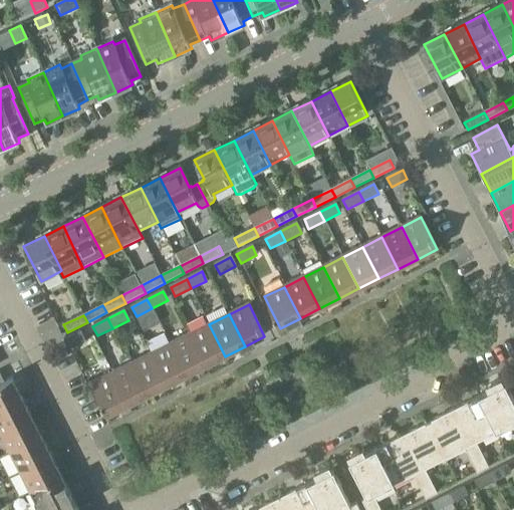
[(225,356),(209,324),(190,334),(206,365),(225,356)]
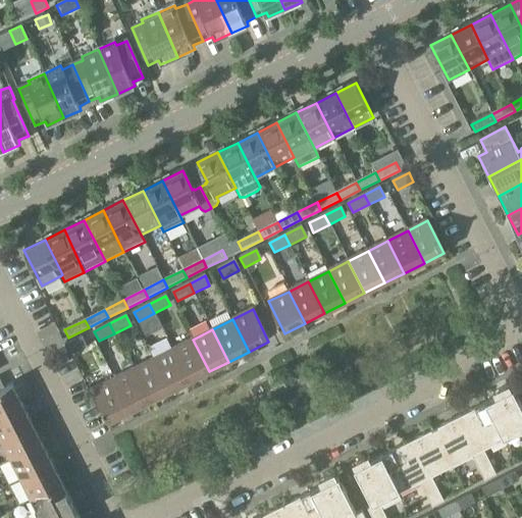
[(65,346),(69,354),(70,356),(86,348),(82,338),(65,346)]
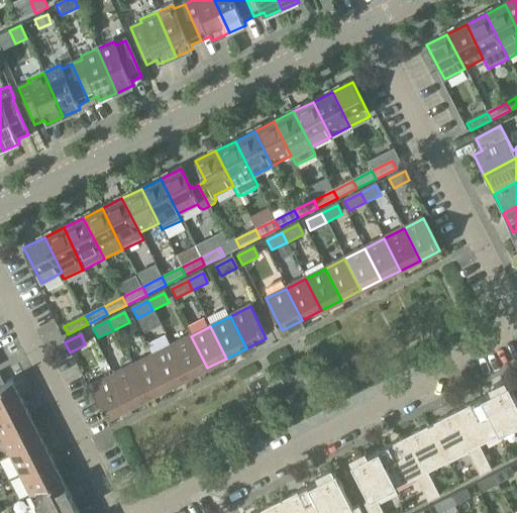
[(207,368),(191,336),(171,346),(187,378),(207,368)]
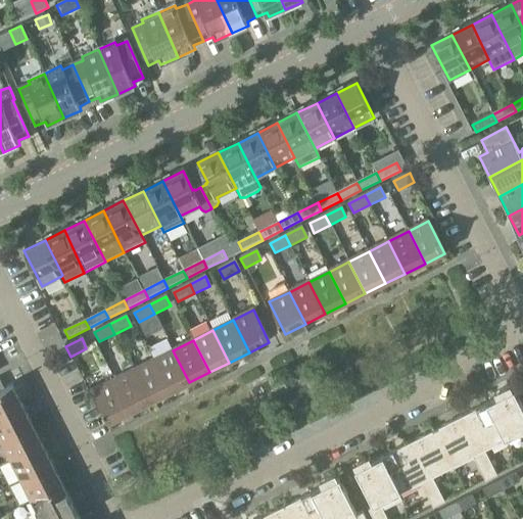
[(189,382),(173,350),(153,361),(170,392),(189,382)]
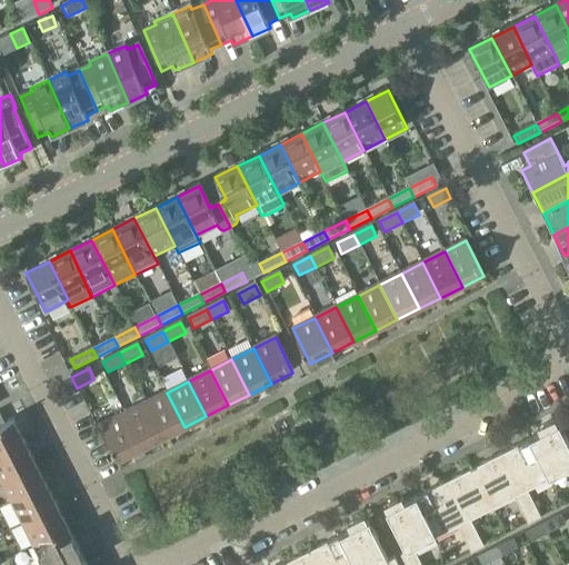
[(185,427),(167,393),(145,404),(162,438),(185,427)]
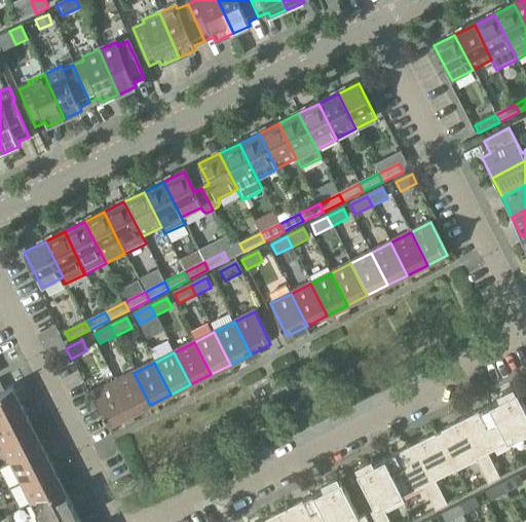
[(150,405),(134,373),(114,382),(130,415),(150,405)]
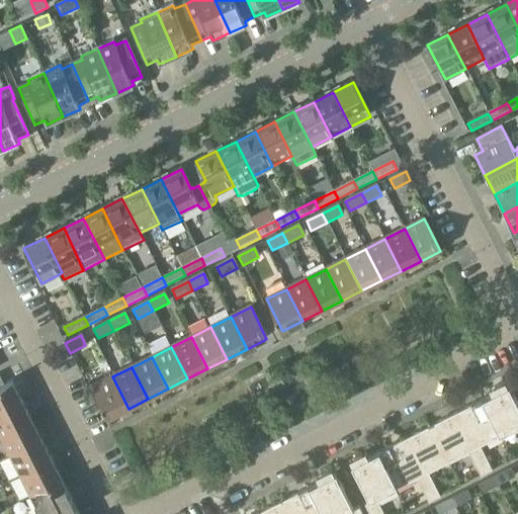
[(128,409),(112,376),(92,387),(108,419),(128,409)]
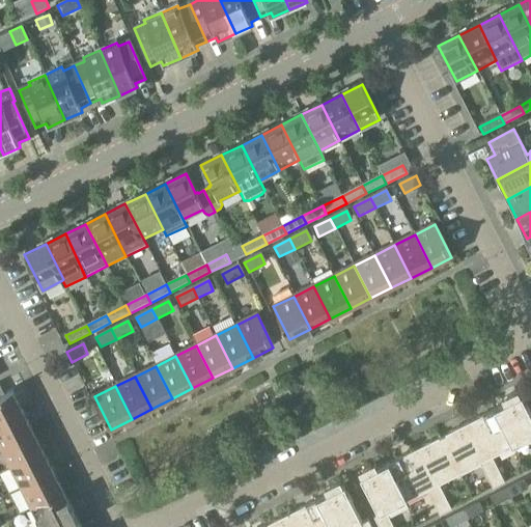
[(0,425),(24,415),(11,391),(3,396),(0,389),(0,425)]
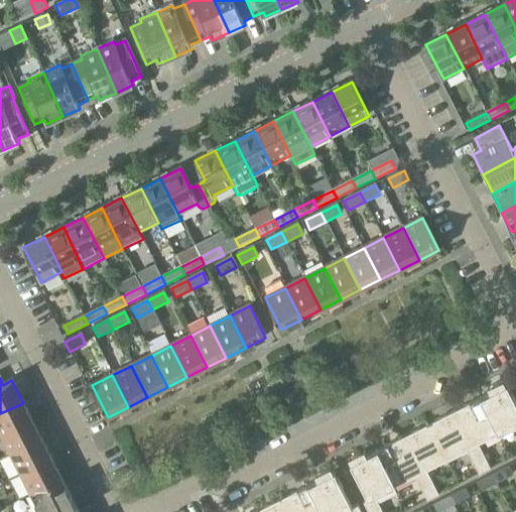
[(481,399),(499,435),(515,426),(515,403),(505,382),(488,390),(490,395),(481,399)]
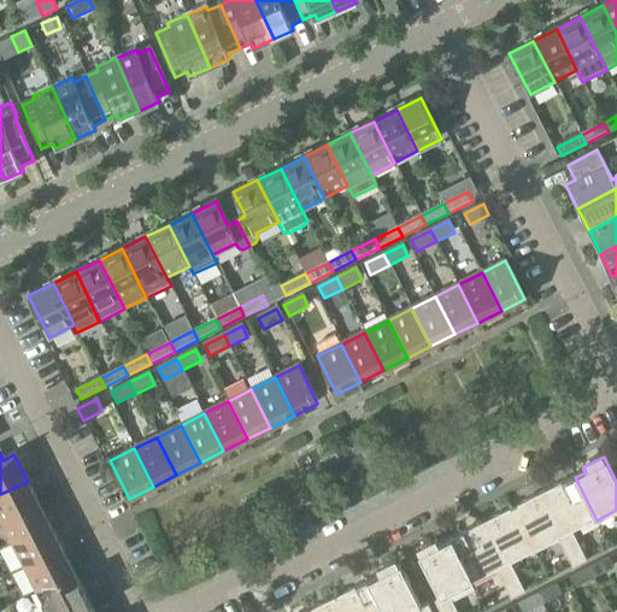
[(597,521),(575,477),(544,494),(580,565),(587,562),(573,534),(597,521)]
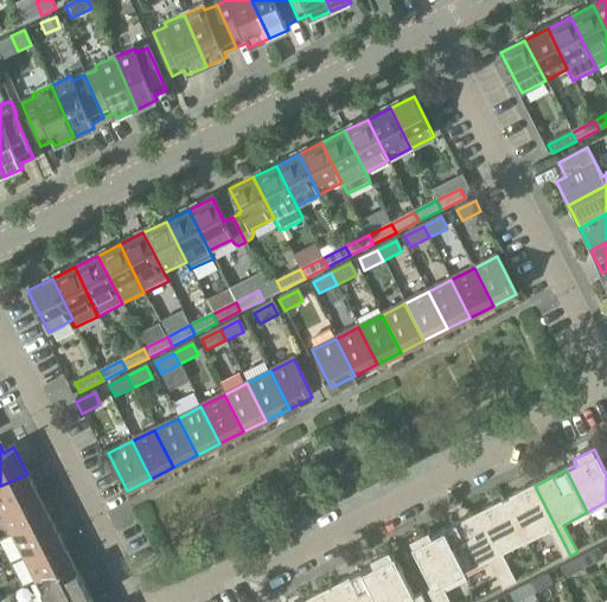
[(27,474),(0,486),(0,513),(1,516),(39,498),(27,474)]
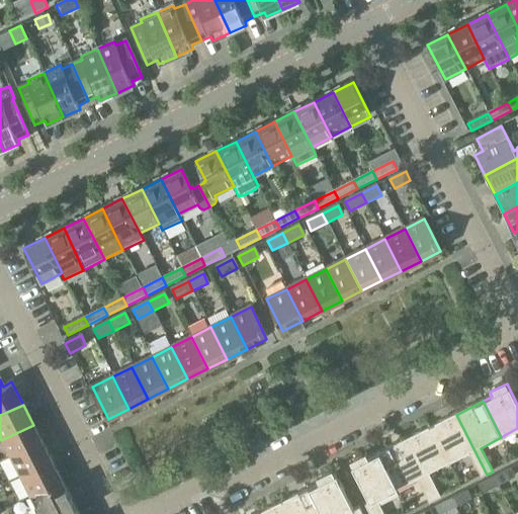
[(487,475),(456,415),(430,428),(448,463),(468,453),(481,478),(487,475)]
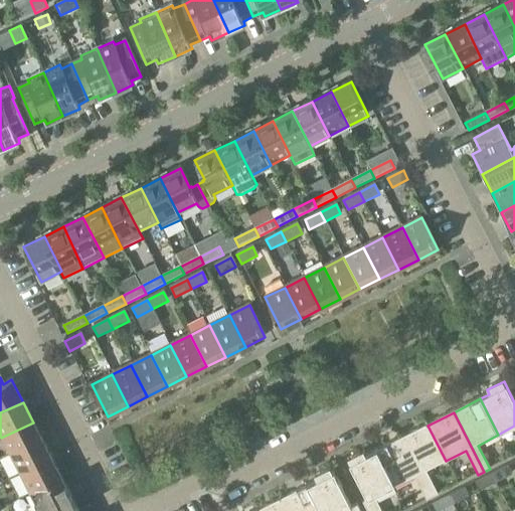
[(11,457),(43,442),(33,422),(1,438),(11,457)]
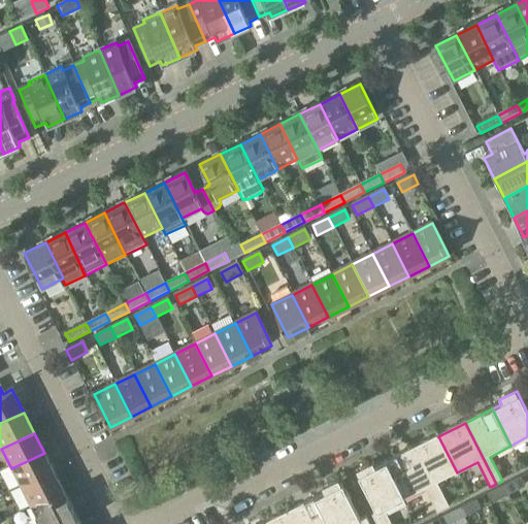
[(457,472),(438,436),(411,450),(442,511),(449,508),(436,483),(457,472)]
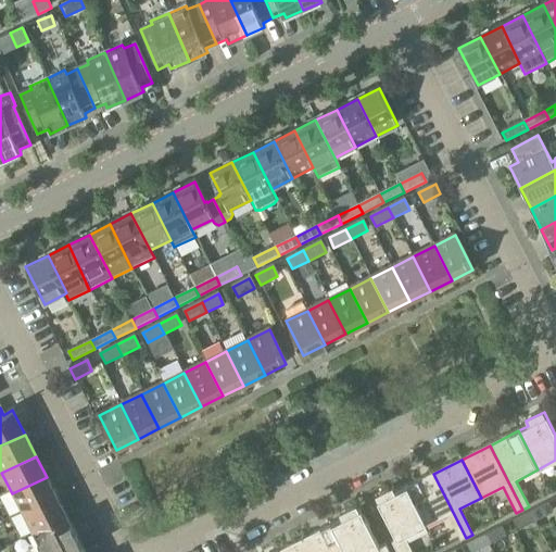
[(466,538),(433,474),(406,488),(426,527),(447,515),(460,541),(466,538)]
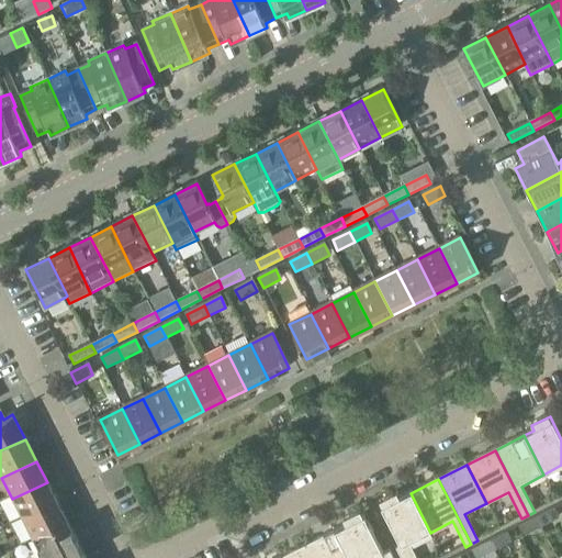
[(47,482),(12,499),(23,521),(57,504),(47,482)]
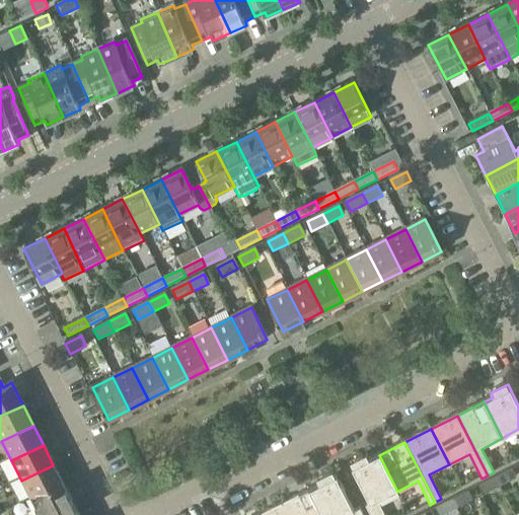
[(397,492),(379,455),(369,460),(367,455),(350,463),(370,504),(365,506),(369,514),(383,514),(377,502),(397,492)]
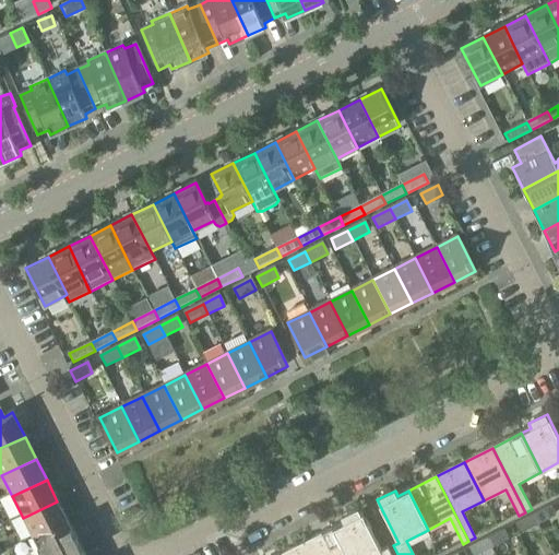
[(33,540),(68,523),(57,502),(23,518),(33,540)]
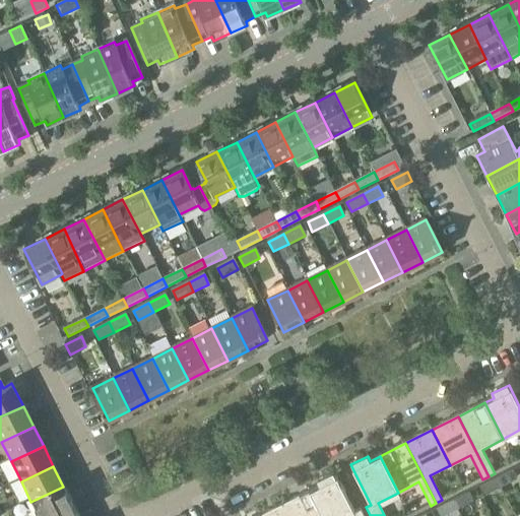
[(497,479),(501,489),(517,480),(513,471),(497,479)]
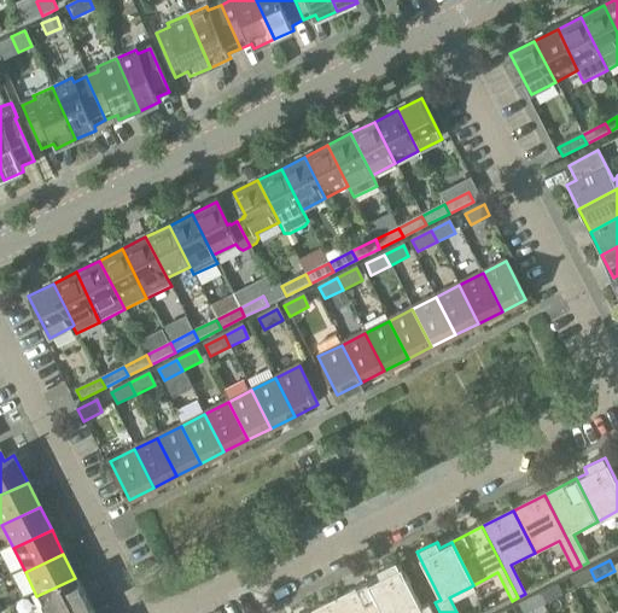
[(369,583),(384,612),(431,612),(427,606),(423,609),(398,561),(378,572),(380,577),(369,583)]
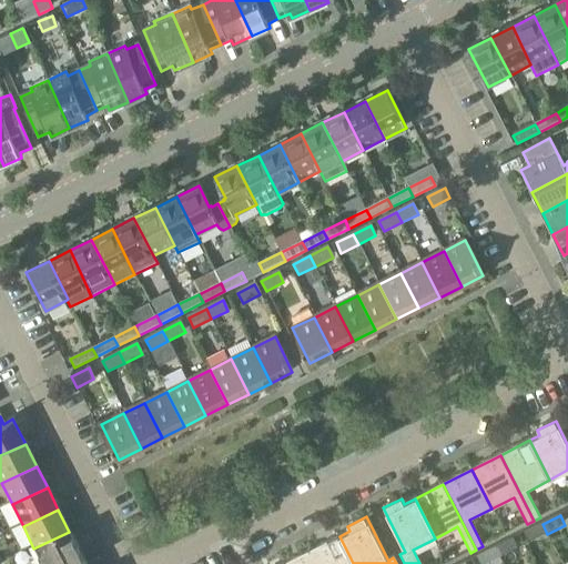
[(547,534),(543,524),(525,533),(529,543),(547,534)]
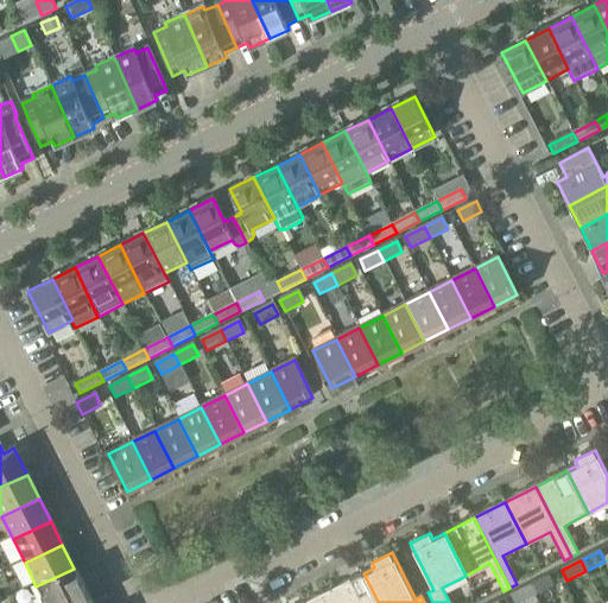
[(62,602),(86,591),(74,569),(36,586),(44,602),(62,602)]
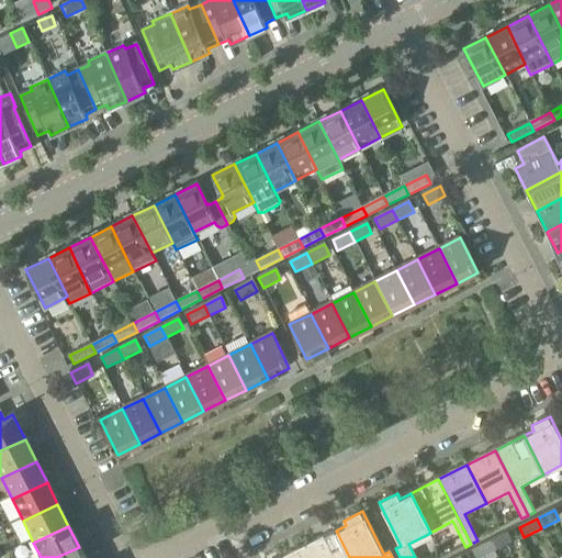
[(349,557),(336,531),(307,545),(313,557),(349,557)]
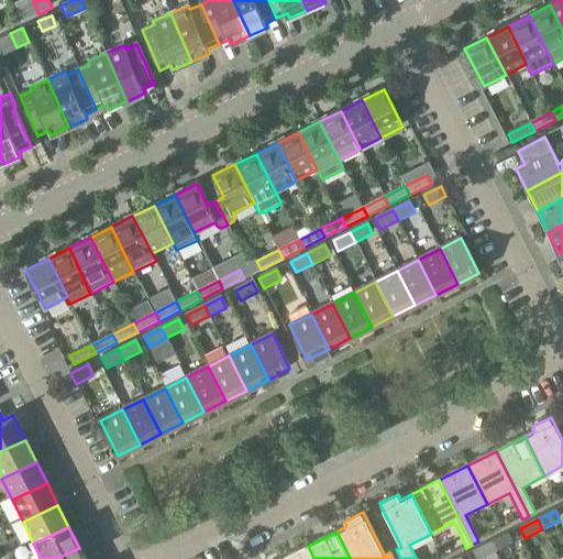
[(490,544),(495,552),(512,544),(508,534),(490,544)]
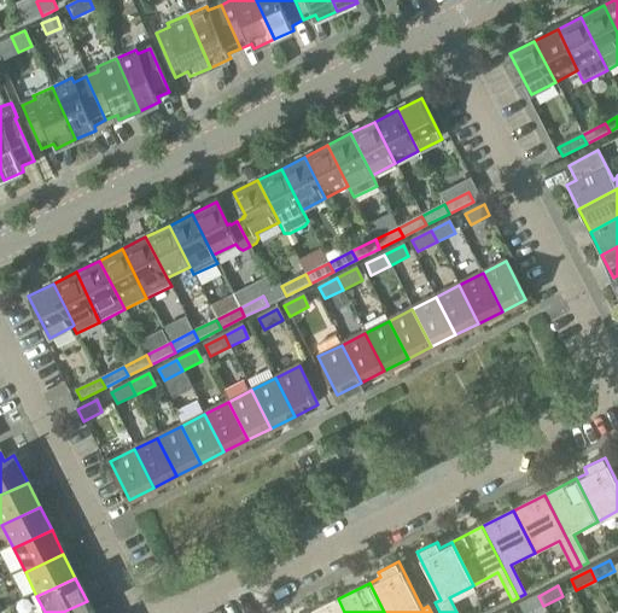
[(543,606),(538,596),(519,606),(522,612),(532,612),(543,606)]
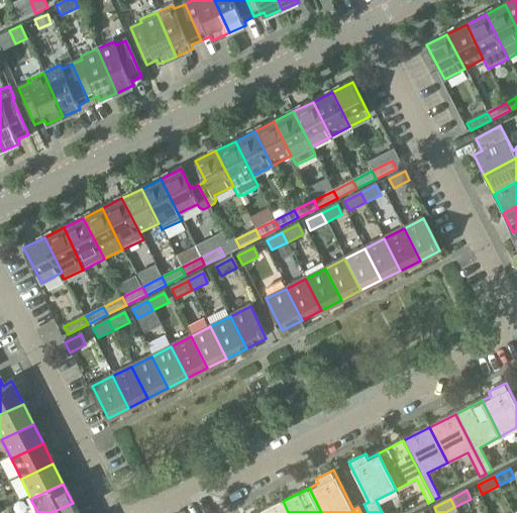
[(288,512),(283,501),(261,512),(288,512)]
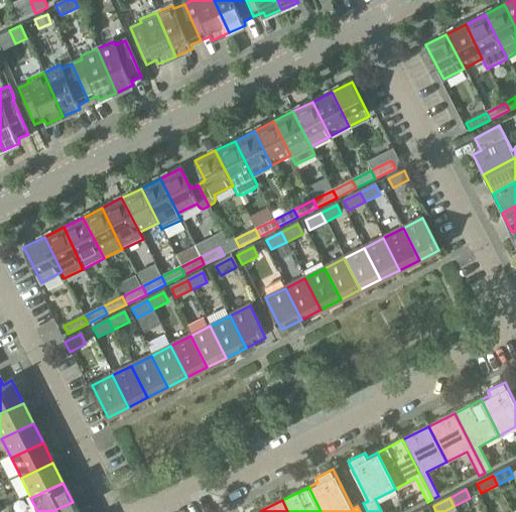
[(78,511),(73,502),(52,511),(78,511)]
